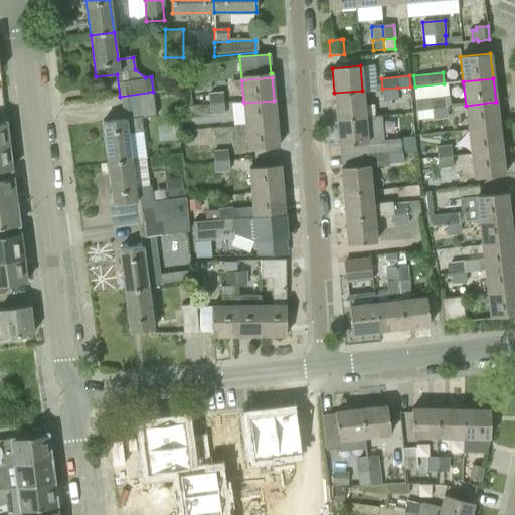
[(448,83),(444,83),(415,87),(414,87),(417,109),(421,109),(433,107),(446,106),(450,106),(448,83)]
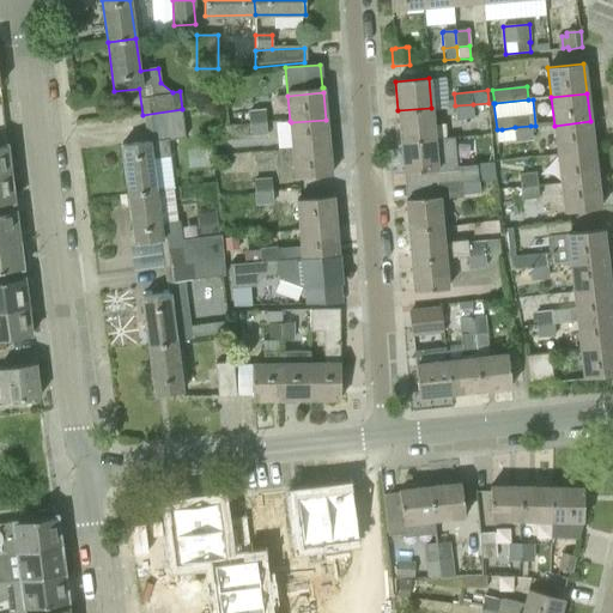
[(473,104),(455,105),(456,122),(474,120),(473,104)]
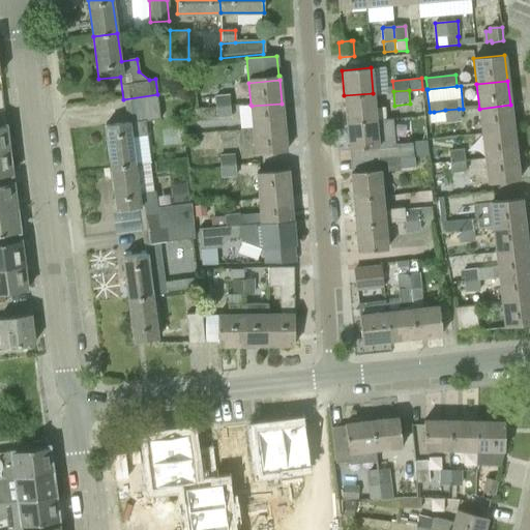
[(347,123),(375,120),(373,93),(344,95),(347,123)]
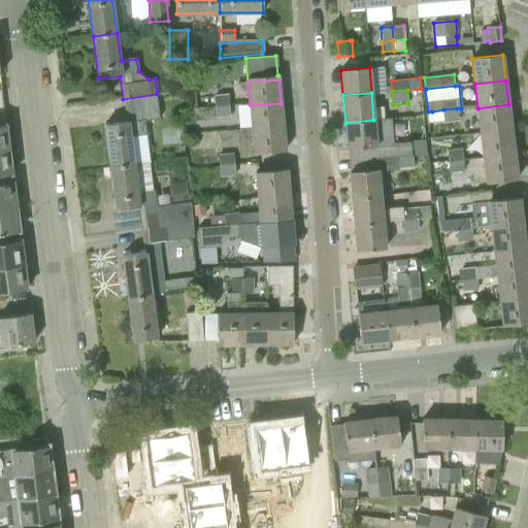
[(213,106),(229,105),(228,95),(212,96),(213,106)]
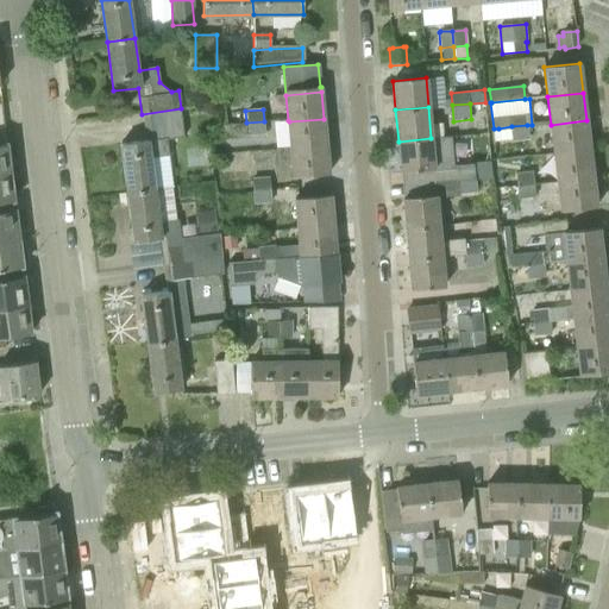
[(292,149),(326,145),(324,119),(289,121),(292,149)]
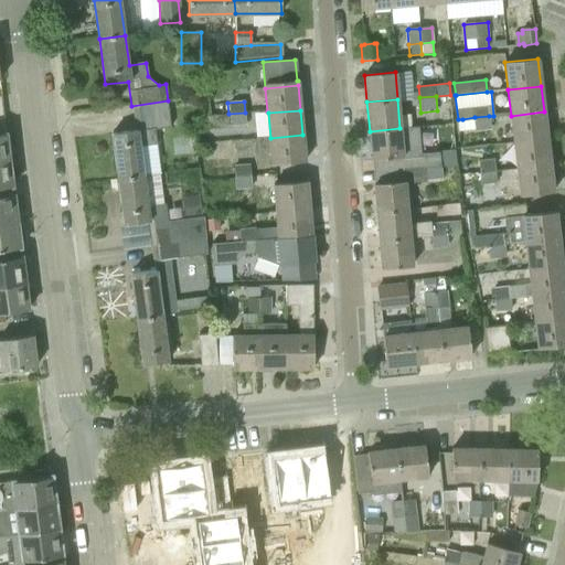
[(514,142),(547,138),(544,112),(511,116),(514,142)]
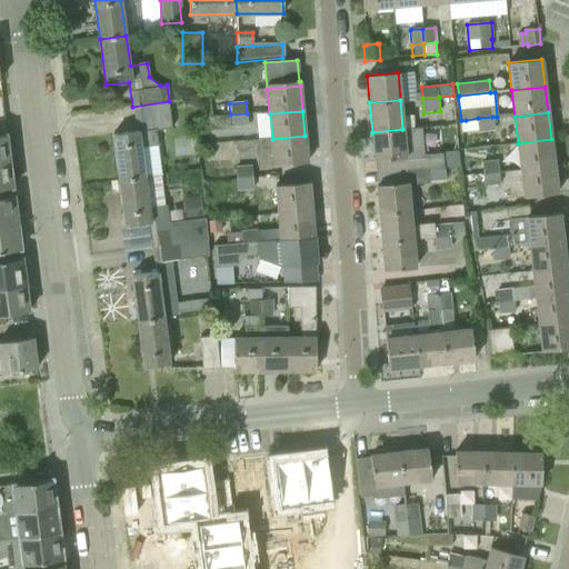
[(247,113),(230,115),(231,128),(247,127),(247,113)]
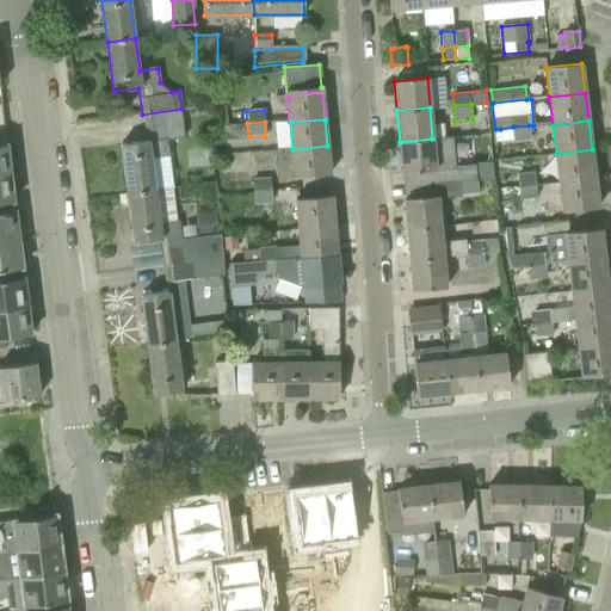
[(514,142),(531,141),(529,125),(513,127),(514,137),(514,142)]
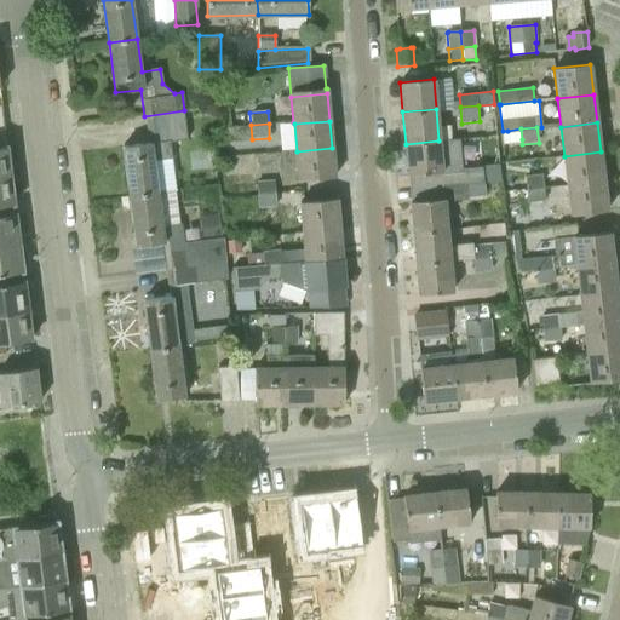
[(413,188),(484,182),(501,182),(500,165),(463,167),(459,138),(438,141),(406,144),(408,176),(412,176),(413,188)]
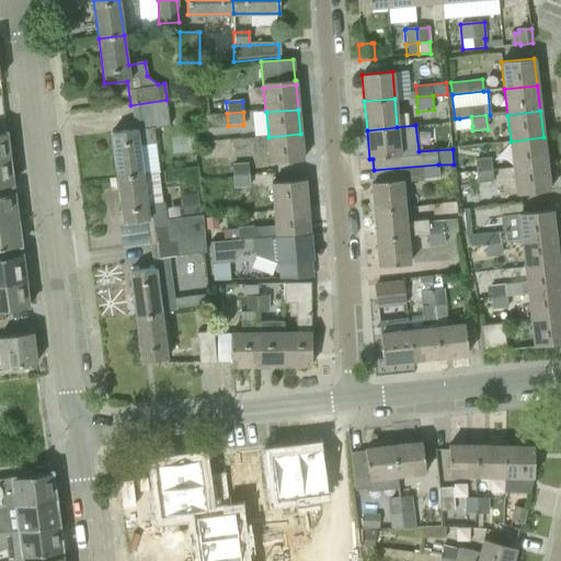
[(117,178),(142,174),(139,151),(152,150),(150,128),(136,129),(111,133),(117,178)]
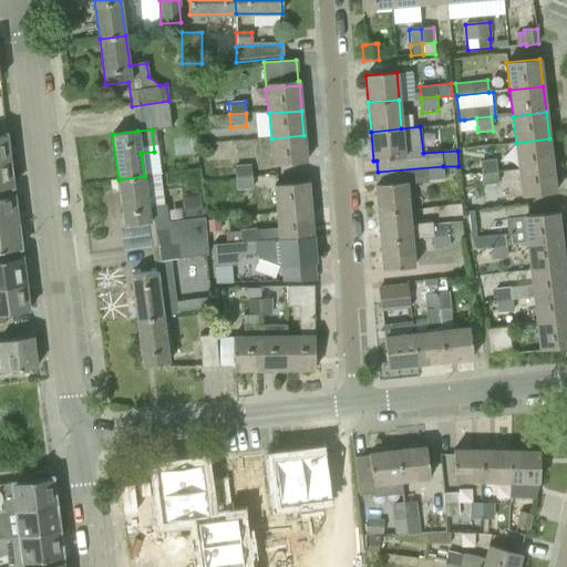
[(0,161),(10,160),(8,148),(9,146),(9,140),(7,137),(7,134),(0,134),(0,161)]
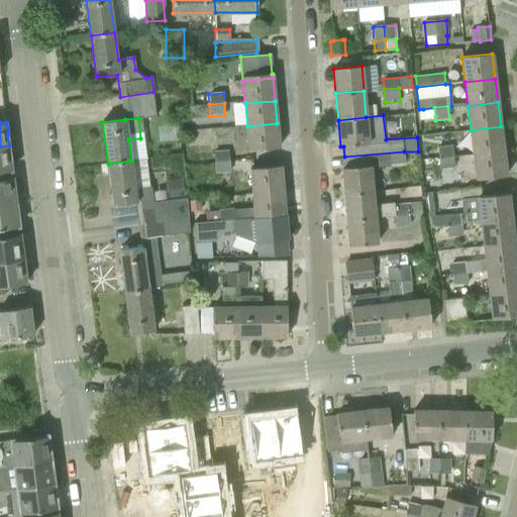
[(277,123),(247,126),(249,150),(279,147),(277,123)]
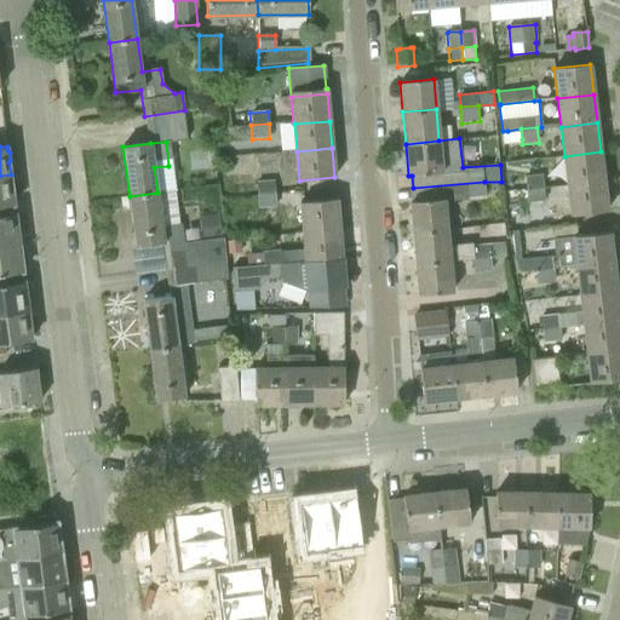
[(564,156),(566,172),(568,184),(603,181),(601,151),(564,156)]
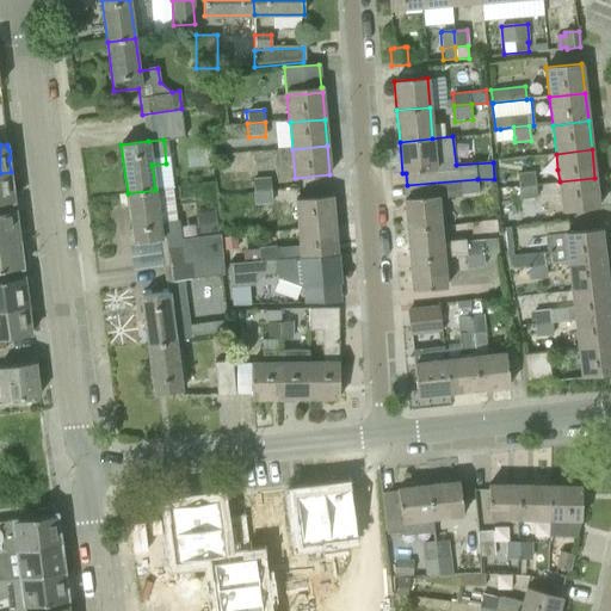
[(0,173),(0,202),(14,201),(13,197),(14,195),(14,187),(12,185),(11,172),(0,173)]
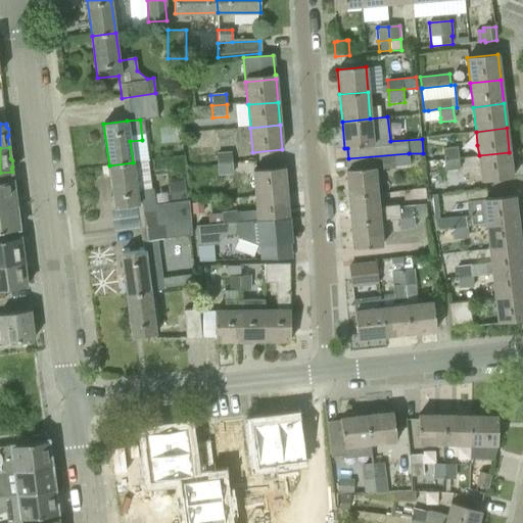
[(459,158),(458,148),(443,149),(444,159),(459,158)]
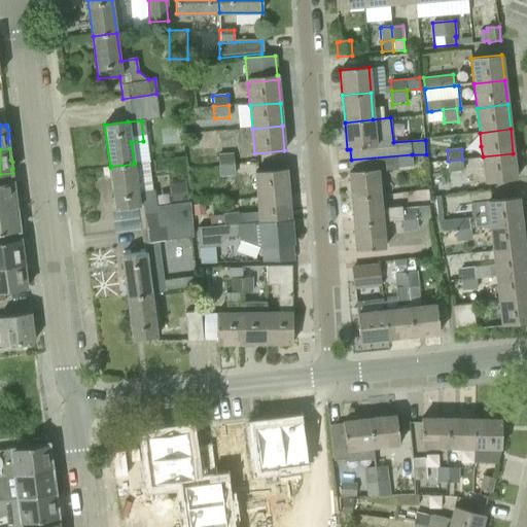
[(234,165),(233,153),(218,154),(219,166),(234,165)]
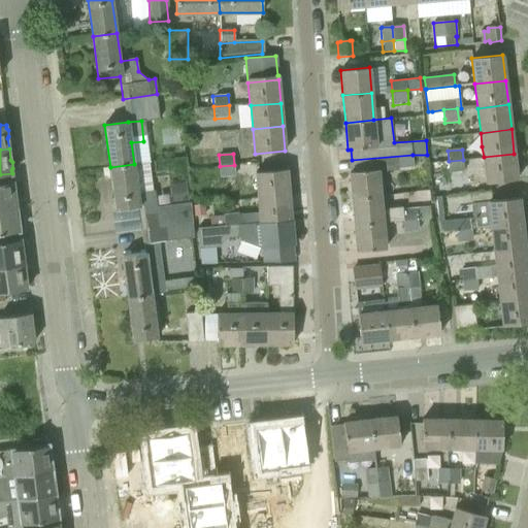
[(514,154),(484,157),(487,183),(517,179),(514,154)]
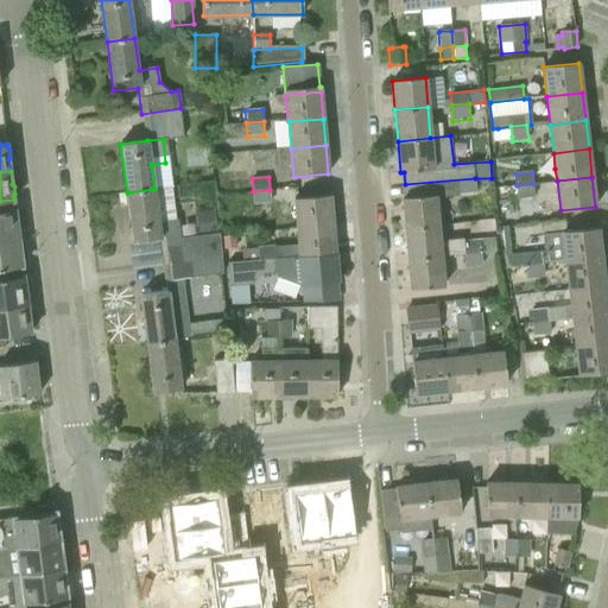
[(405,228),(438,226),(436,197),(458,196),(458,194),(475,192),(475,178),(405,184),(406,197),(403,197),(405,228)]
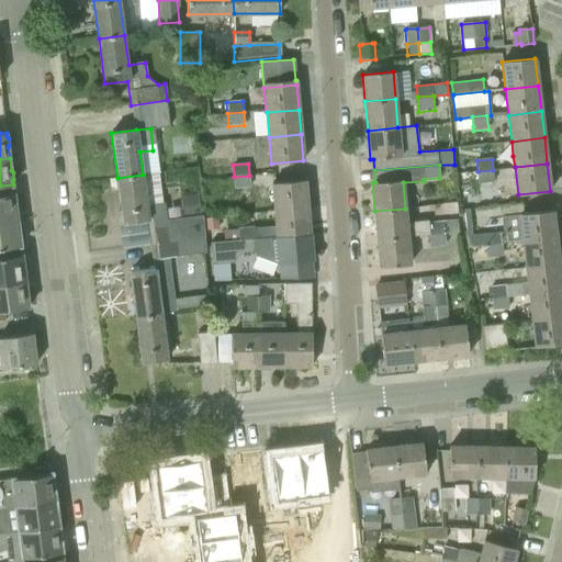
[(493,170),(478,171),(479,184),(494,182),(493,170)]
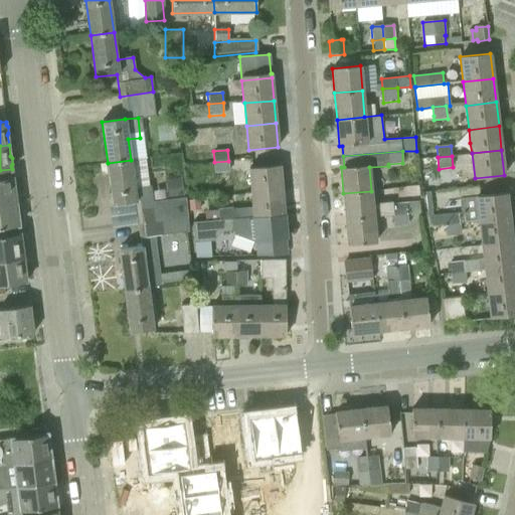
[(136,224),(188,218),(186,197),(166,199),(153,200),(152,184),(149,184),(146,158),(131,160),(108,163),(113,204),(133,202),(136,224)]
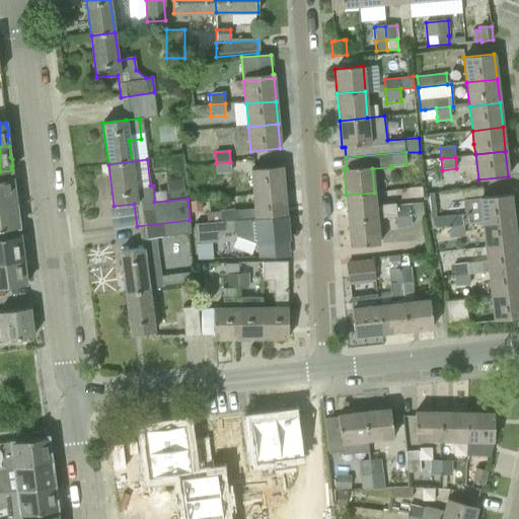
[(216,174),(230,173),(230,162),(216,163),(216,174)]
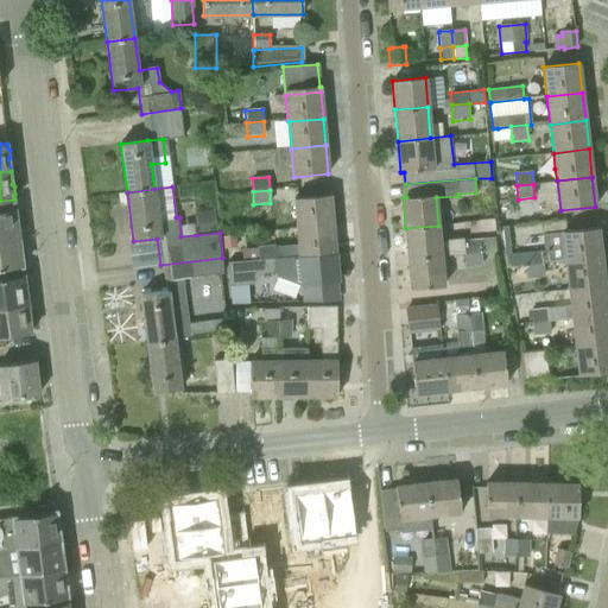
[(297,228),(333,225),(330,195),(295,198),(297,228)]
